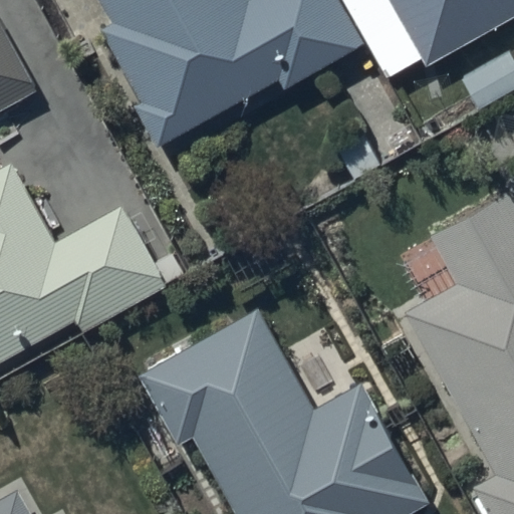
[(98,0),(111,22),(100,28),(140,102),(134,105),(156,148),(279,82),(283,89),(363,47),(337,0),(98,0)]
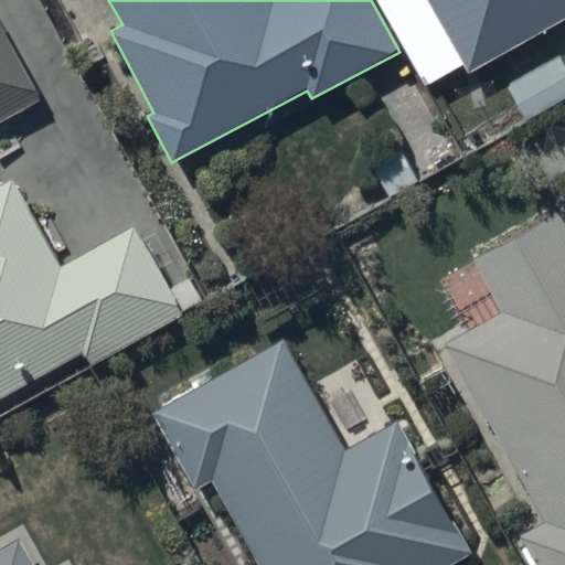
[(564,0),(430,0),(469,71),(564,17),(564,0)]
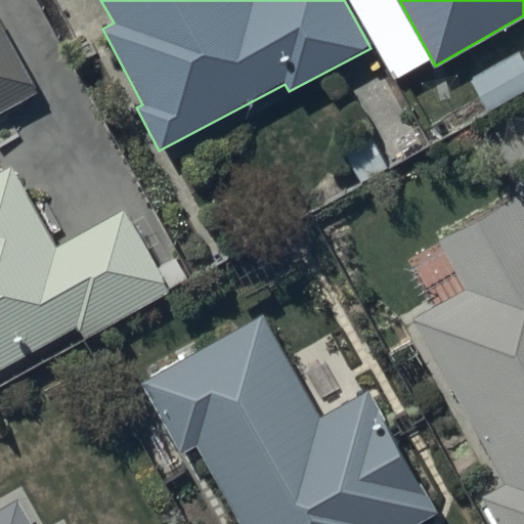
[(0,108),(34,90),(0,29),(0,108)]
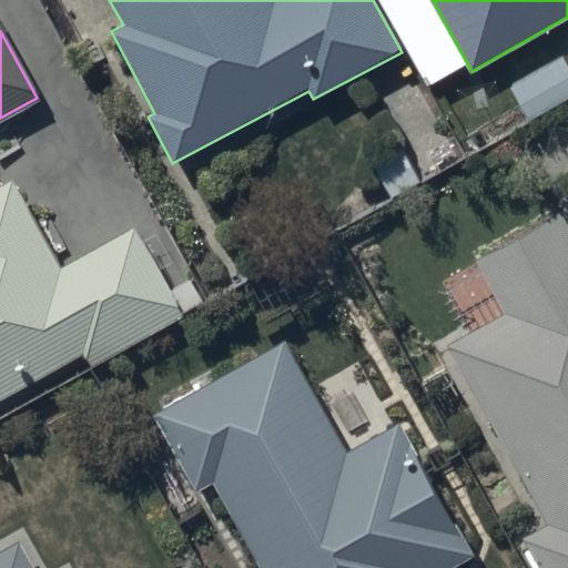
[(0,401),(85,353),(93,366),(204,305),(190,279),(170,290),(133,225),(64,264),(16,178),(0,186),(0,401)]
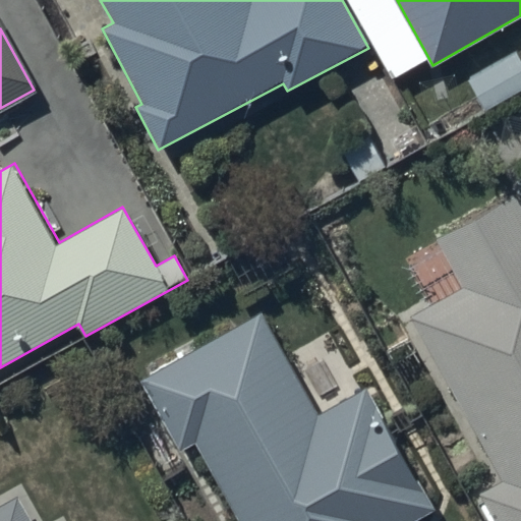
[(463,287),(412,314),(503,480),(480,493),(496,520),(520,520),(520,203),(516,194),(437,237),(463,287)]
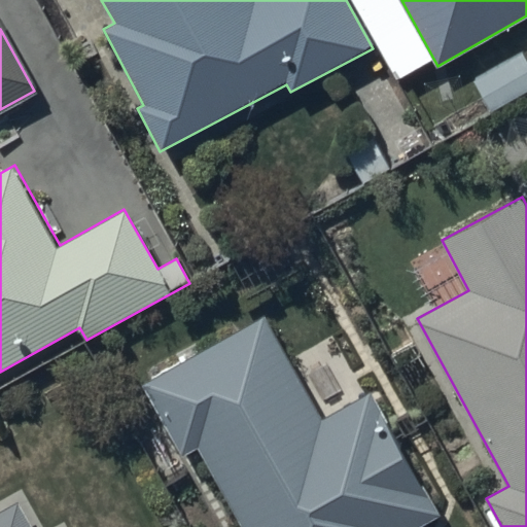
[(267,316),(142,382),(182,457),(200,448),(241,526),(415,526),(438,515),(373,390),(321,417),(267,316)]
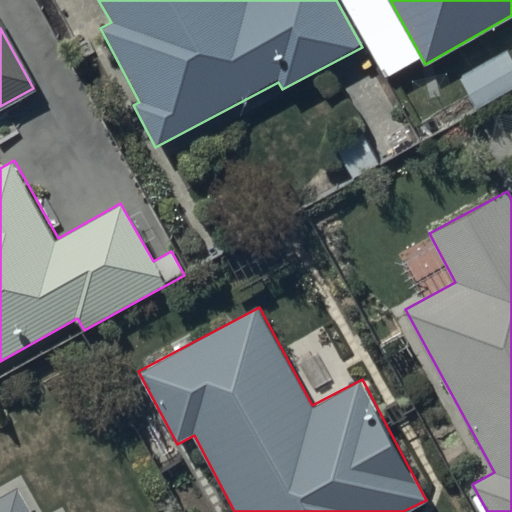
[(33,511),(18,485),(0,494),(0,511),(33,511)]
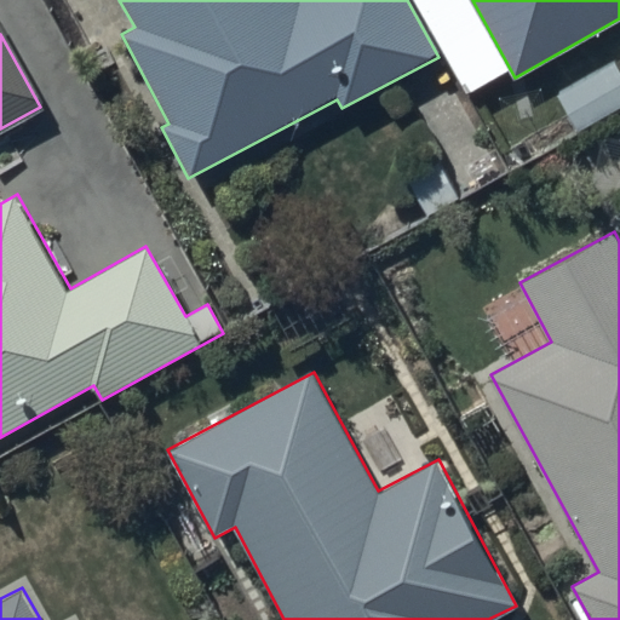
All buildings are outlined.
